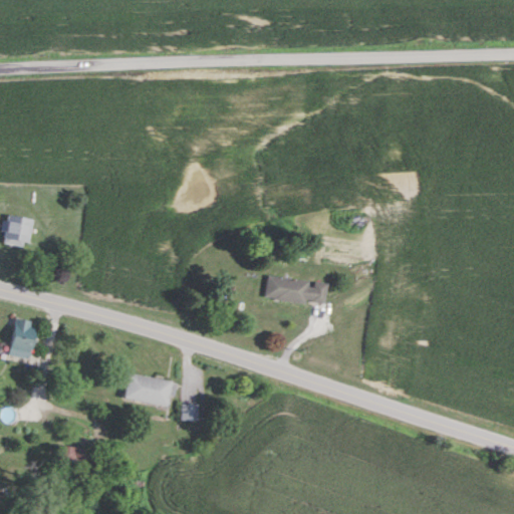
[(3,246),(29,246),(29,218),(3,218),(3,246)]
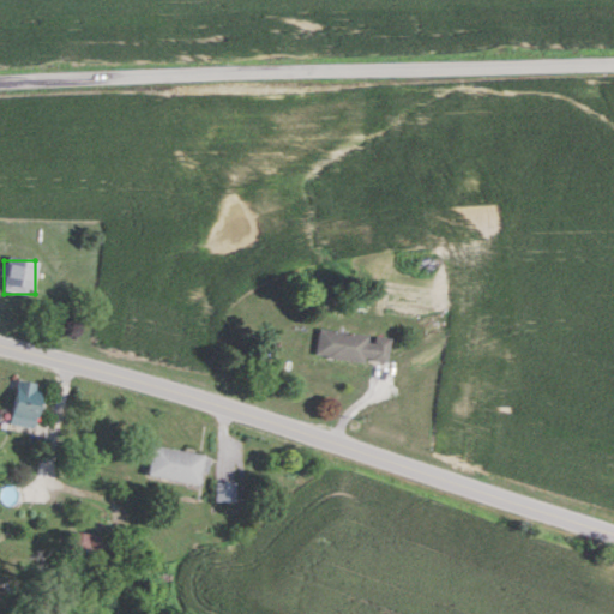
[(389,338),(318,331),(314,356),(386,363),(389,338)]
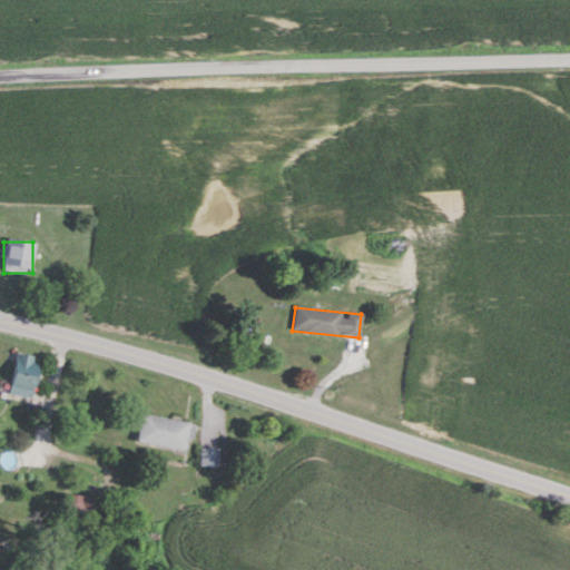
[(8,392),(31,396),(38,356),(16,352),(8,392)]
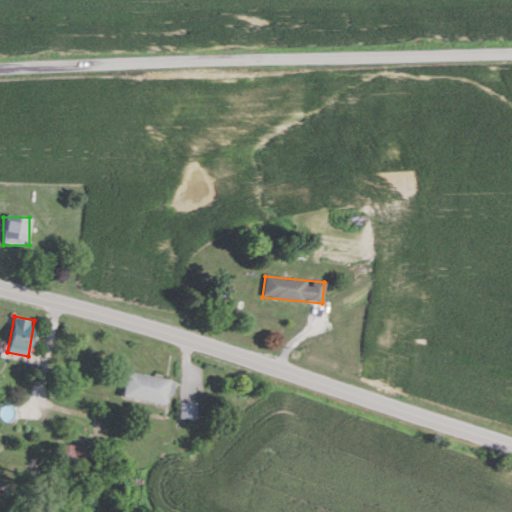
[(166,403),(170,378),(127,371),(123,396),(166,403)]
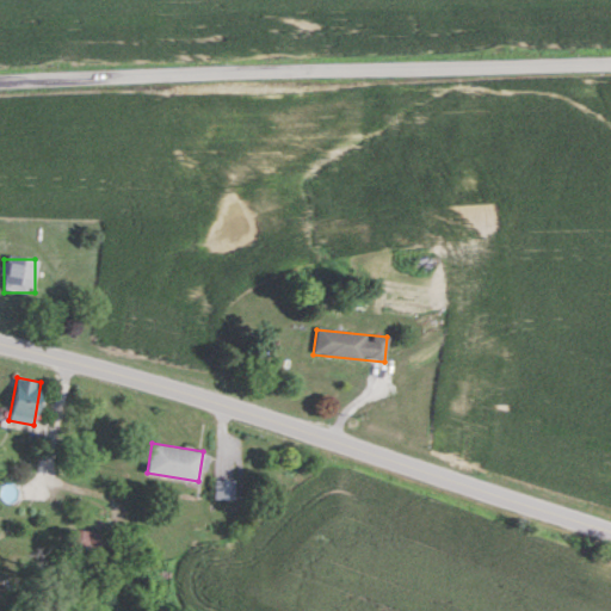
[(232,498),(232,481),(215,481),(215,498),(232,498)]
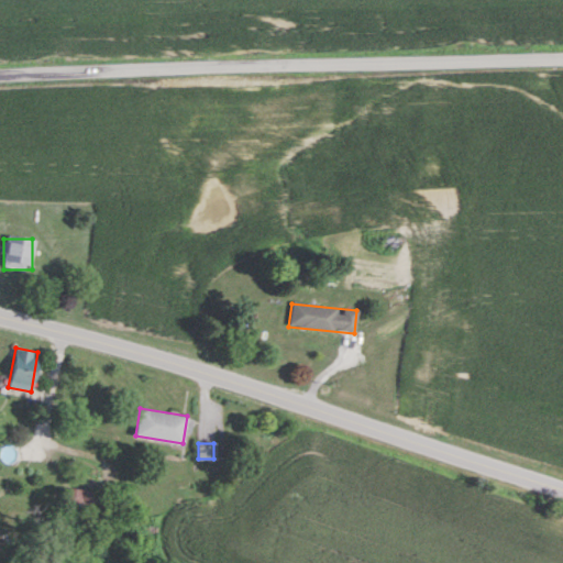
[(65,508),(98,508),(98,489),(65,489),(65,508)]
